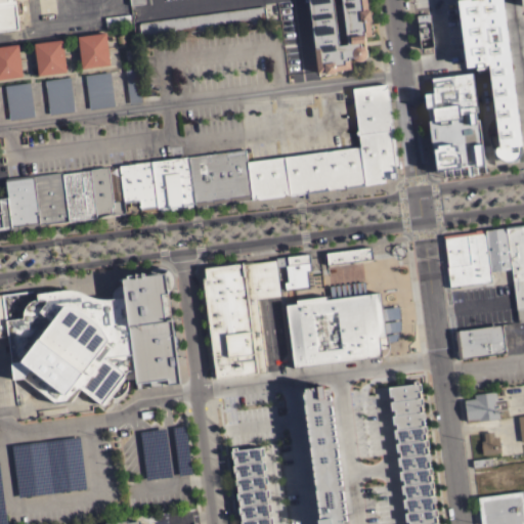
[(0,0),(16,0),(17,4),(15,4),(18,28),(0,30),(0,0)]
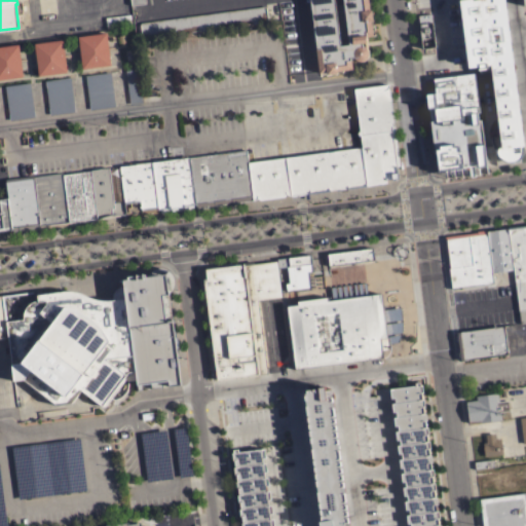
[(367,0),(369,9),(371,9),(372,21),(371,21),(373,36),(365,37),(366,42),(362,42),(362,45),(365,46),(368,49),(368,55),(367,58),(365,60),(362,61),(358,61),(355,60),(353,58),(350,58),(351,69),(343,70),(343,71),(335,72),(333,73),(332,74),(330,74),(329,73),(326,74),(326,72),(318,73),(315,48),(316,48),(315,41),(313,41),(311,25),(312,25),(310,9),(309,9),(307,0),(367,0)]
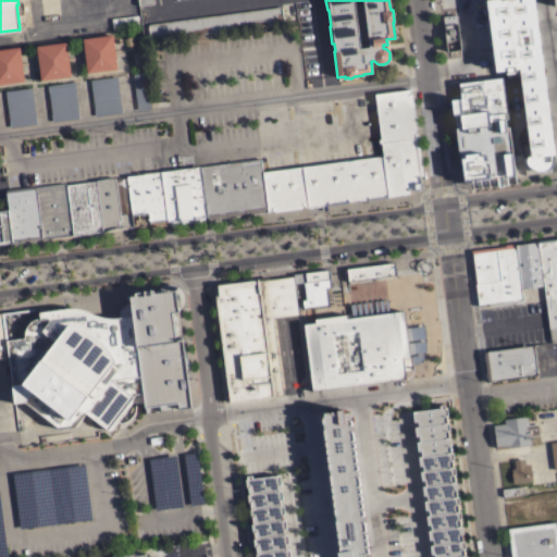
[(510,3),(516,37),(498,42),(497,31),(493,20),(487,12),(494,4),(510,3)]
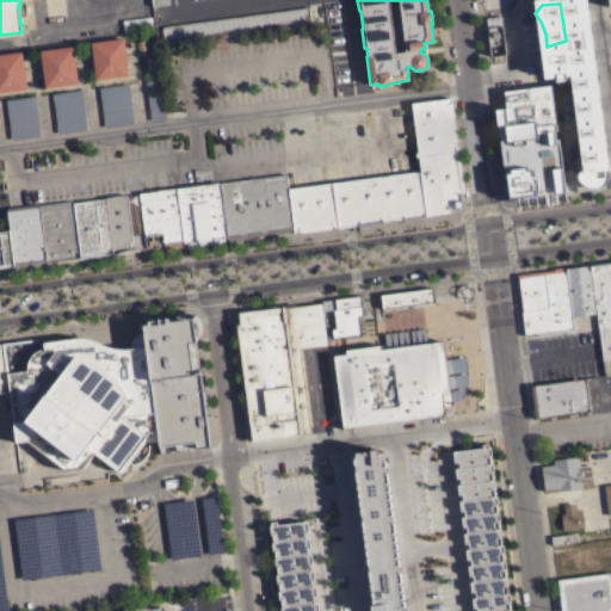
[(308,7),(310,24),(164,43),(161,26),(308,7)]
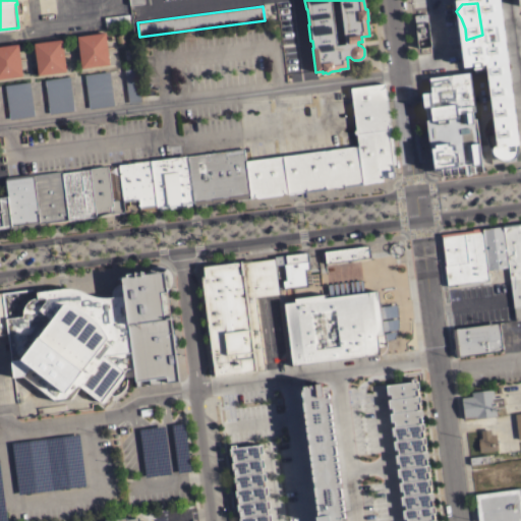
[(413,15),(426,13),(430,47),(417,48),(413,15)]
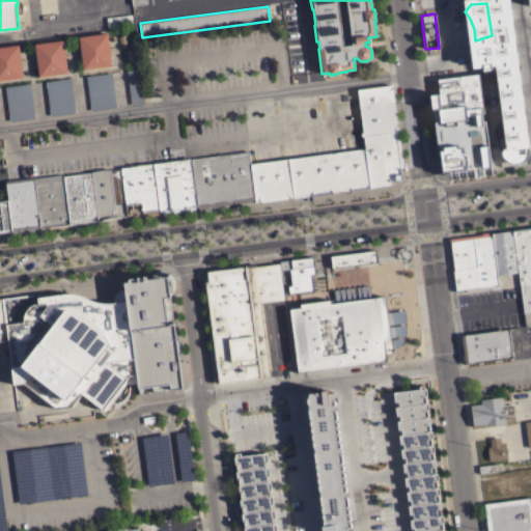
[(78,36),(107,32),(111,65),(82,70),(78,36)]
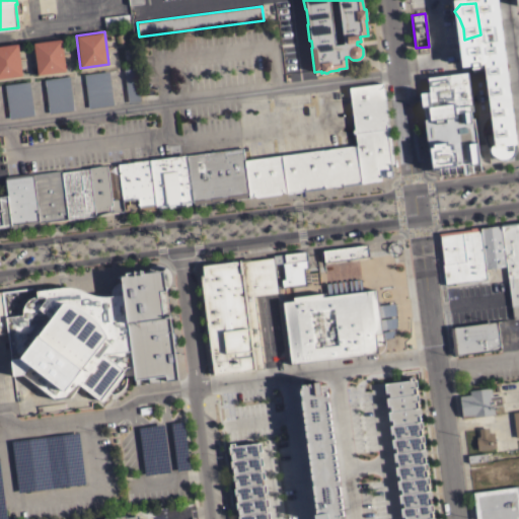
[(32,43),(61,39),(66,71),(38,75),(32,43)]
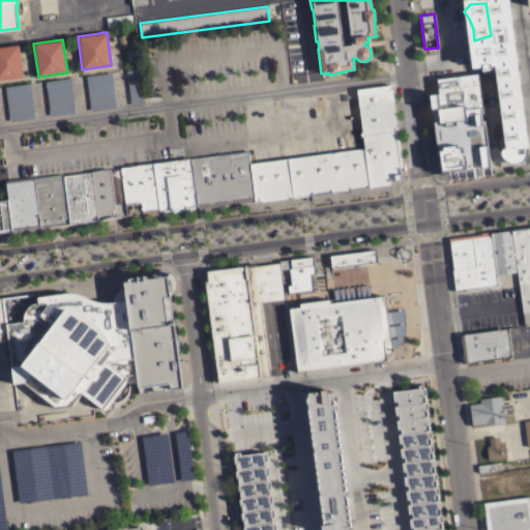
[(0,46),(18,43),(23,77),(0,80),(0,46)]
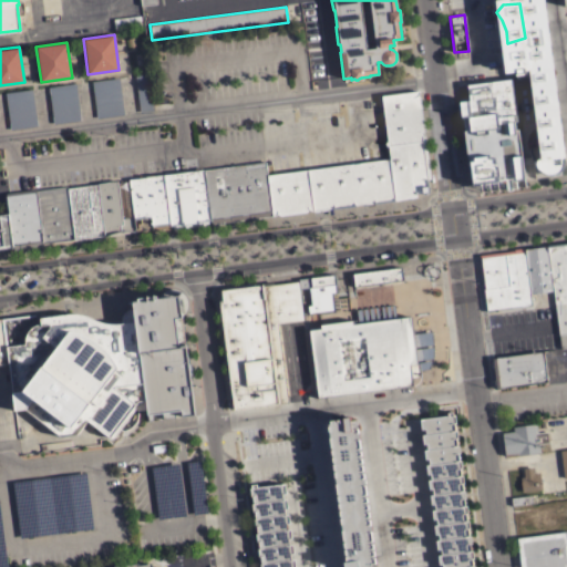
[(134,74),(148,73),(153,110),(138,112),(134,74)]
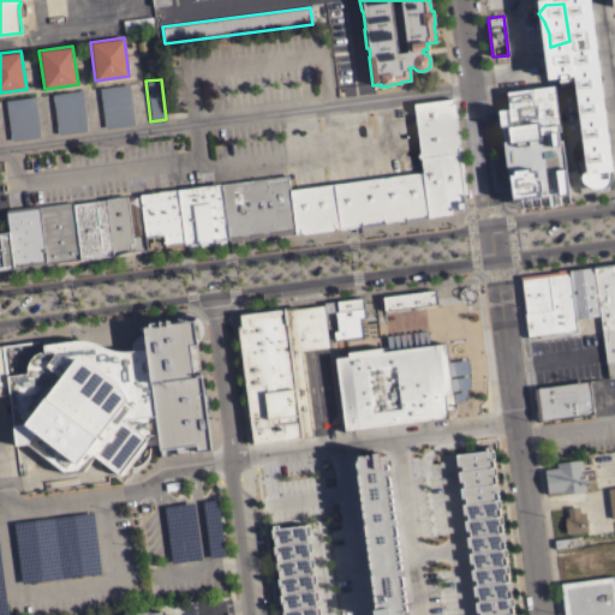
[(133,124),(105,127),(99,88),(129,83),(133,124)]
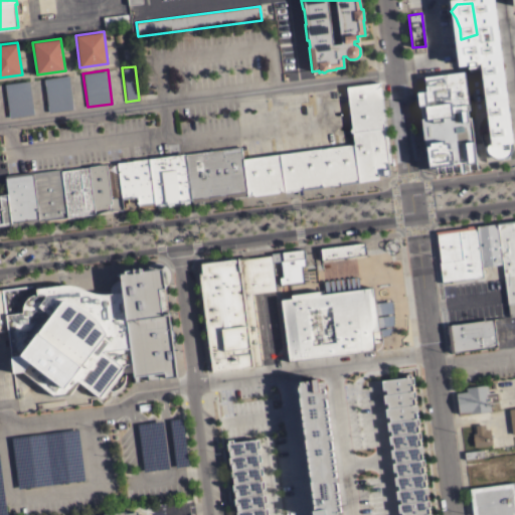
[(474,147),(475,147),(477,163),(464,165),(464,166),(464,173),(461,173),(460,170),(436,173),(435,167),(426,168),(423,151),(425,150),(425,147),(423,147),(419,116),(421,116),(419,107),(418,107),(416,92),(424,91),(423,76),(464,70),(474,147)]
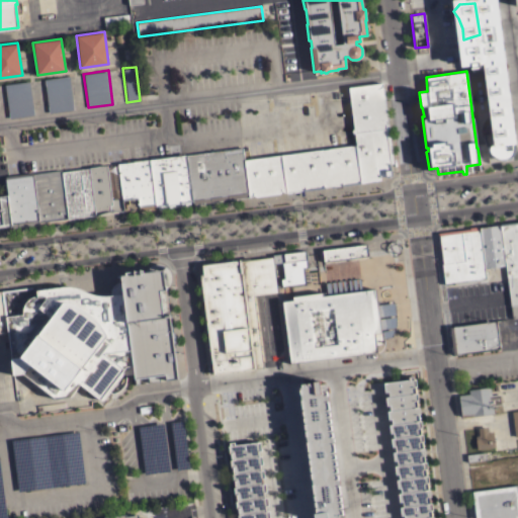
[(73,109),(48,112),(44,79),(69,76),(73,109)]
